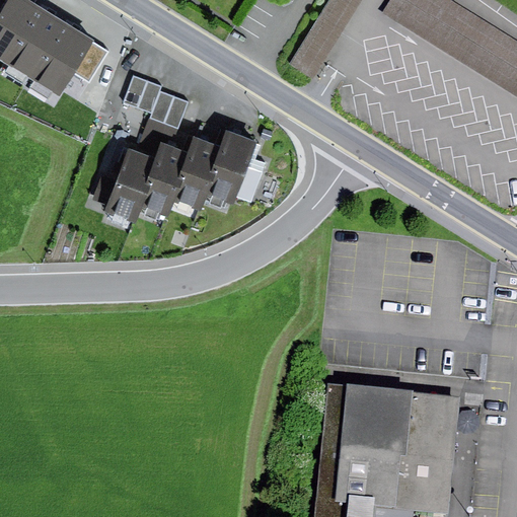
[(40,6),(29,0),(4,0),(0,7),(0,57),(6,61),(40,6)]
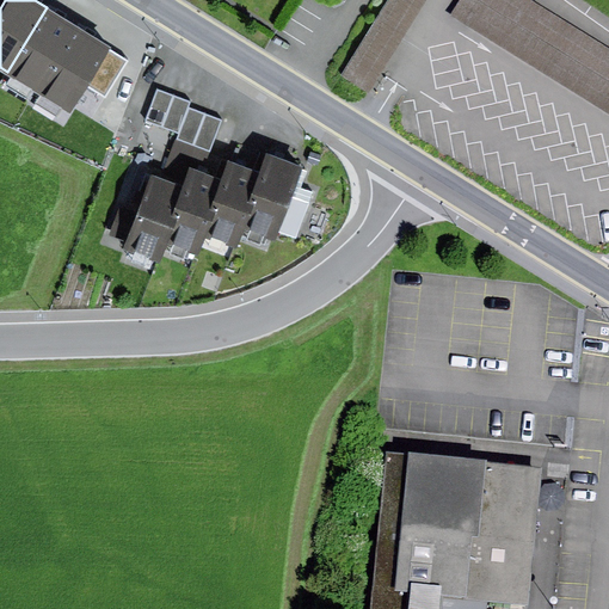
[(386,0),(339,74),(365,91),(423,0),(386,0)]
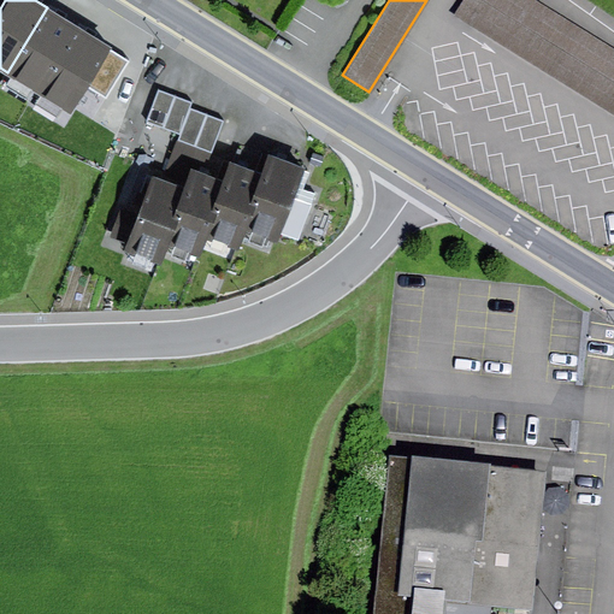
[(468,0),(455,22),(613,119),(613,55),(524,0),(468,0)]
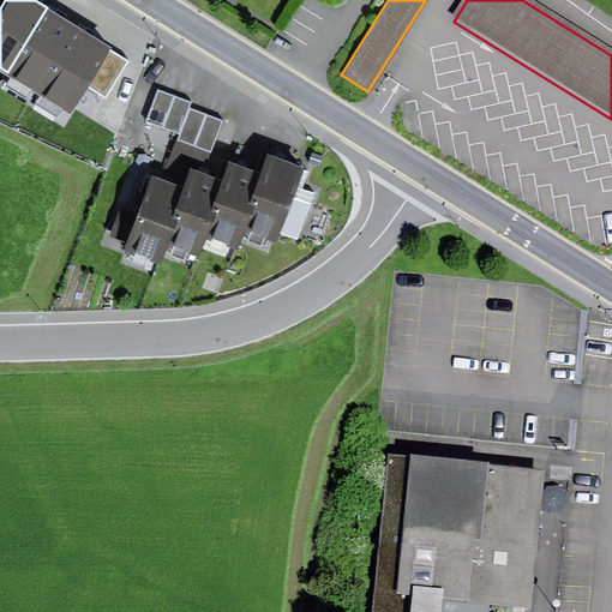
[(79,28),(47,7),(7,72),(40,93),(79,28)]
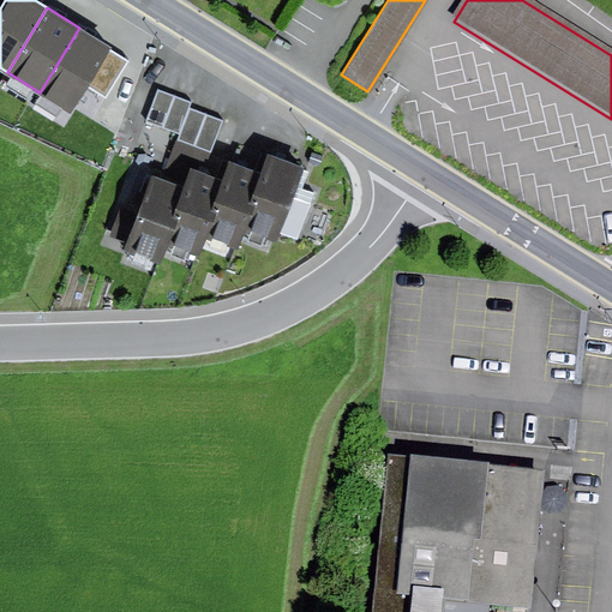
[(108,45),(79,28),(40,93),(67,111),(84,82),(108,45)]
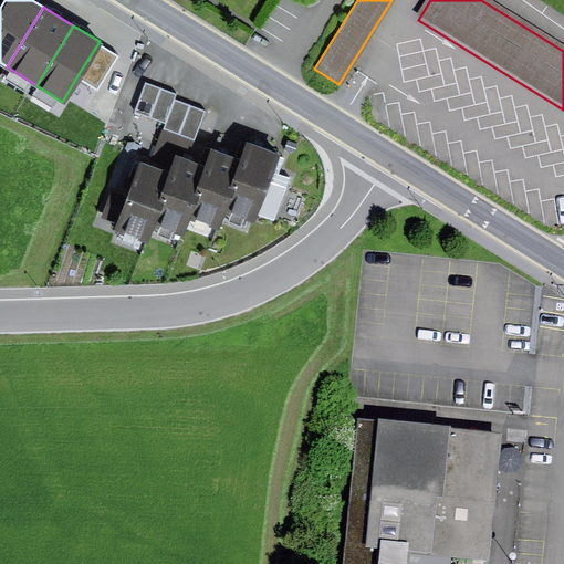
[(117,53),(100,41),(77,75),(96,87),(117,53)]
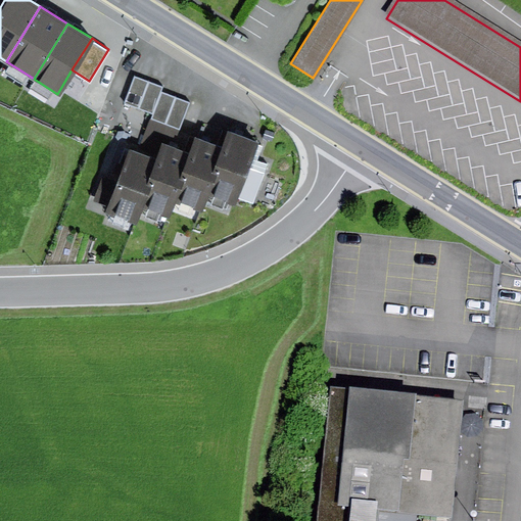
[(161,86),(133,76),(123,102),(153,113),(150,120),(180,131),(190,102),(160,91),(161,86)]
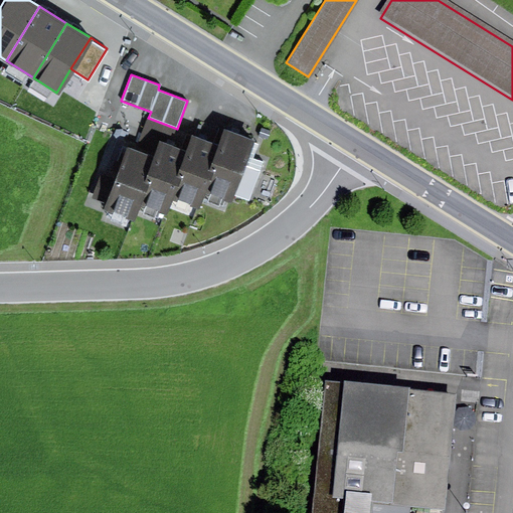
[(224,132),(219,146),(202,194),(231,204),(234,196),(246,200),(261,161),(248,157),(254,143),(224,132)]
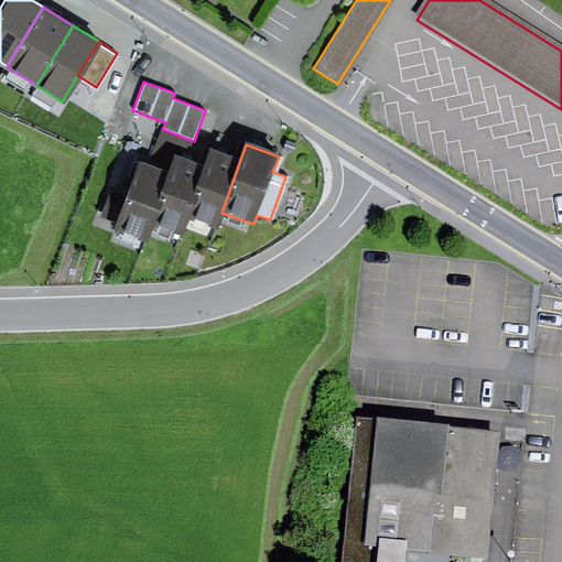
[(204,164),(185,217),(215,228),(240,160),(209,149),(204,164)]
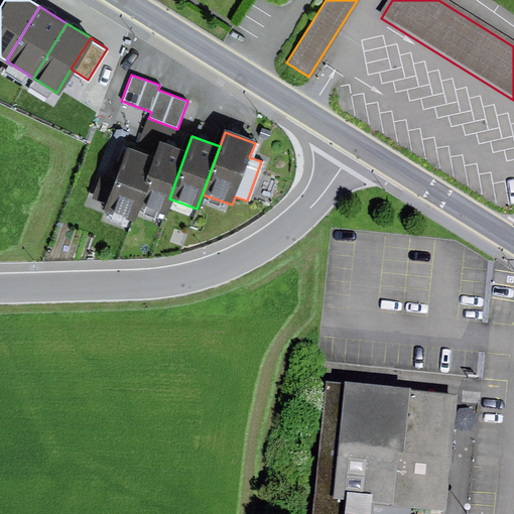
[(159,140),(153,157),(136,206),(163,216),(169,199),(186,150),(159,140)]
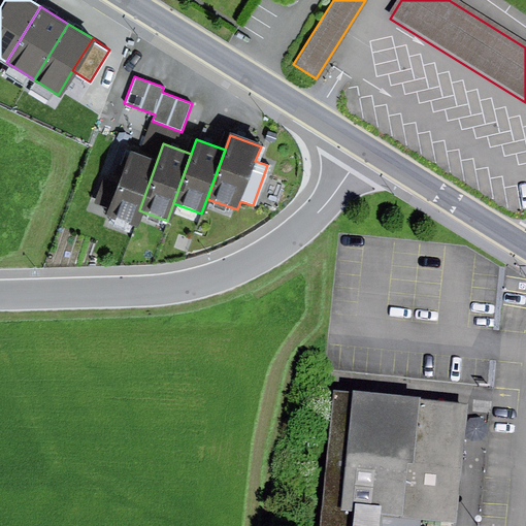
[(101,175),(91,203),(108,209),(106,216),(134,226),(139,210),(157,161),(129,151),(118,182),(101,175)]
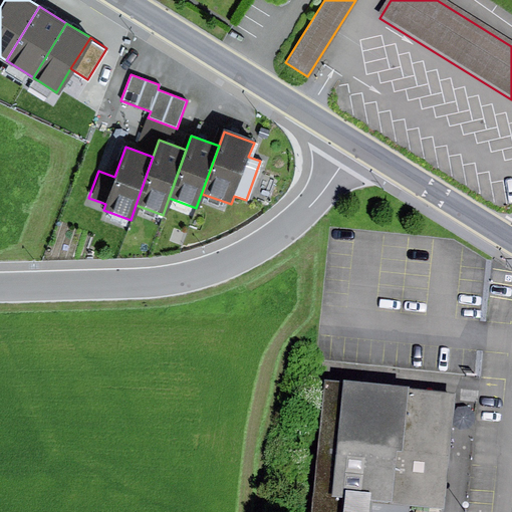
[(368,511),(370,499),(443,506),(454,392),(323,379),(310,511),(368,511)]
